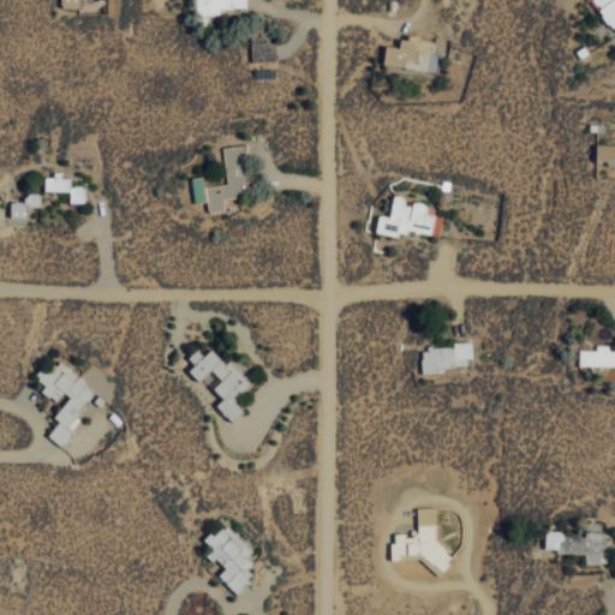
[(220,7),(246,7),(245,0),(195,0),(196,15),(220,15),(220,7)]
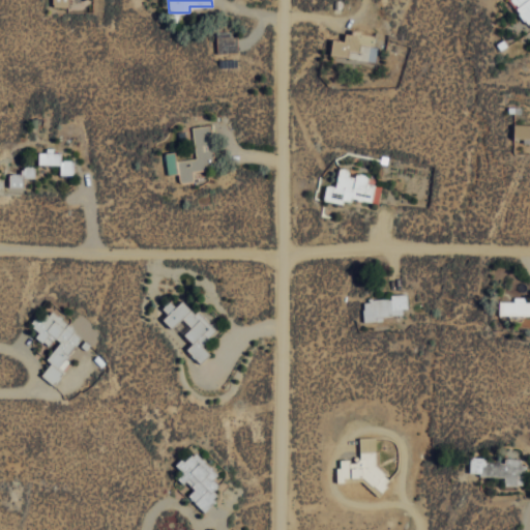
[(529,0),(509,0),(529,29),(529,28),(529,0)]
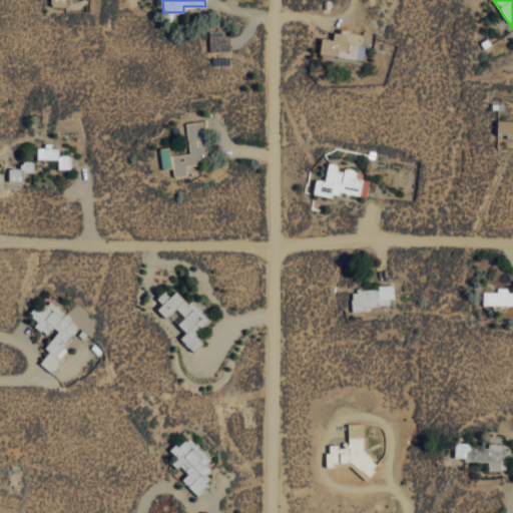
[(208,32),(209,50),(229,50),(228,31),(208,32)]
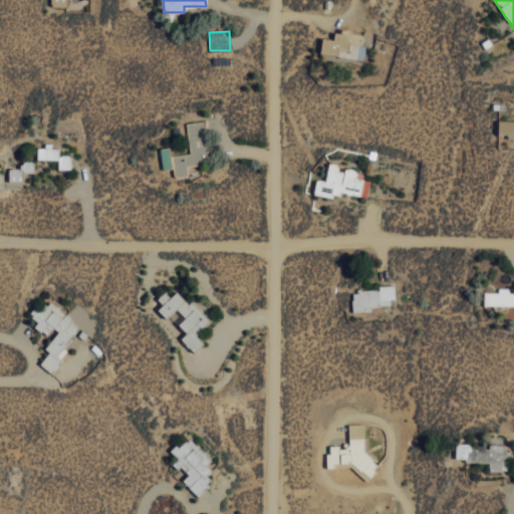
[(160,148),(162,169),(173,168),(174,176),(187,175),(186,165),(208,162),(204,120),(186,122),(189,153),(170,155),(169,147),(160,148)]
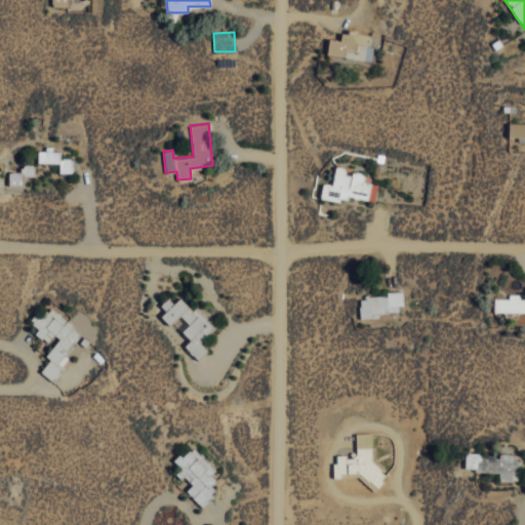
[(37,148),(38,162),(58,162),(59,172),(73,172),(72,158),(59,158),(59,150),(52,151),(52,148),(37,148)]
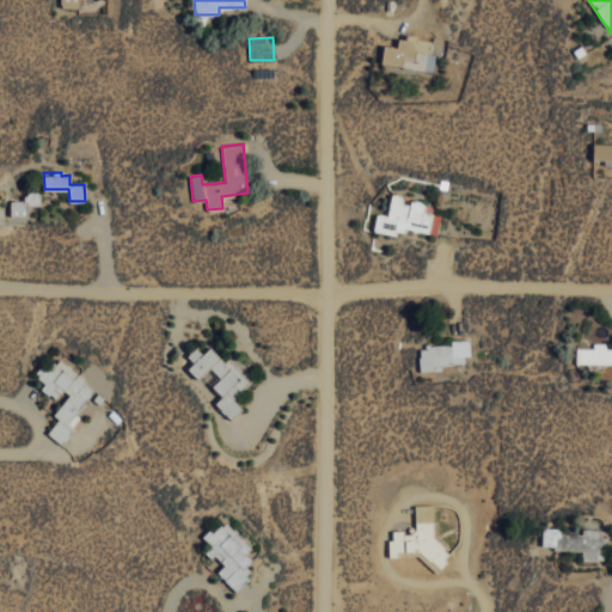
[(10,214),(25,215),(26,203),(40,204),(41,191),(25,191),(25,200),(10,200),(10,214)]
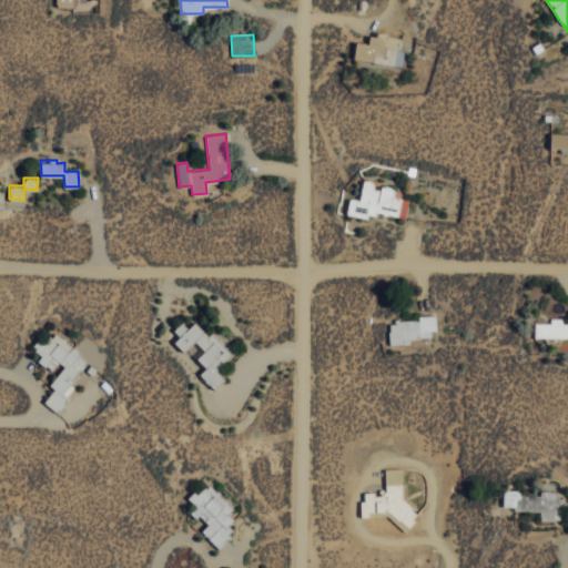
[(406,217),(408,198),(393,195),(394,186),(376,184),(377,181),(363,179),(359,199),(348,198),(346,214),(376,219),(376,213),(406,217)]
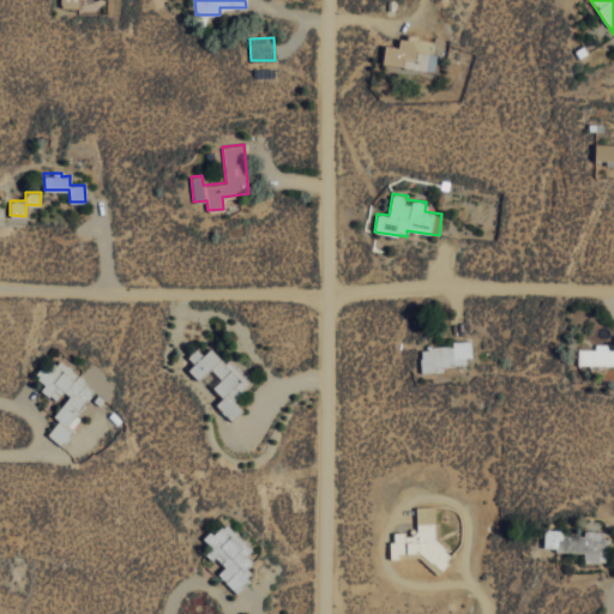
[(421,372),(444,371),(443,363),(473,361),(471,339),(452,341),(452,345),(420,347),(421,372)]
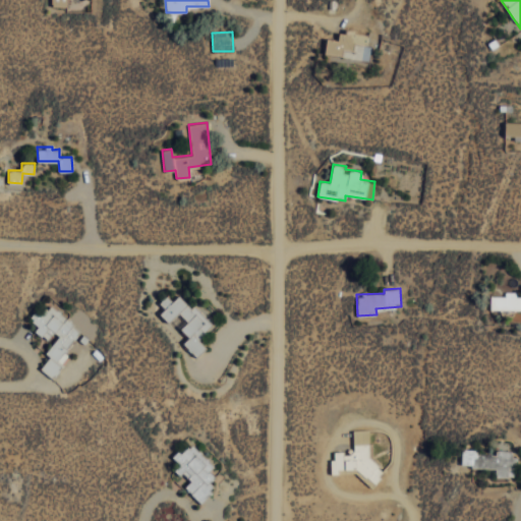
[(490,295),(490,309),(520,309),(520,296),(516,296),(516,291),(505,291),(505,296),(490,295)]
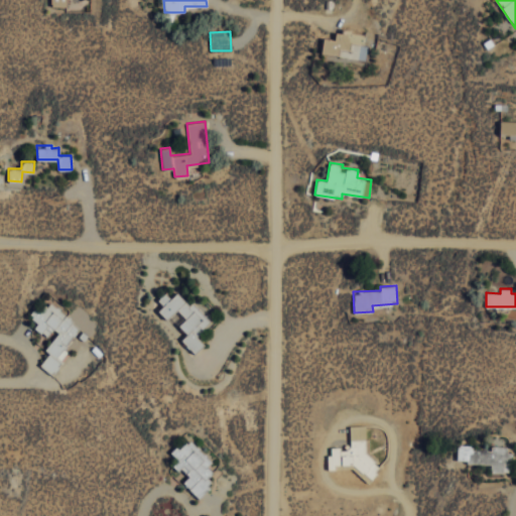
[(213,321),(194,301),(189,304),(177,292),(170,298),(165,292),(157,299),(163,305),(157,310),(166,318),(176,309),(185,318),(178,325),(186,334),(180,340),(194,353),(204,344),(198,337),(213,321)]
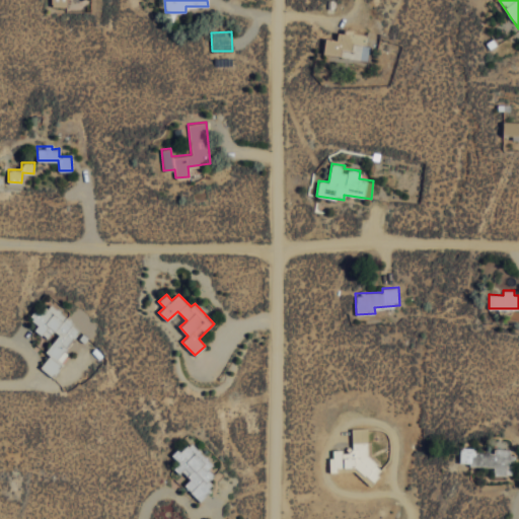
[(84,332),(48,301),(31,319),(38,324),(34,328),(46,339),(54,330),(59,336),(44,351),(49,356),(40,366),(48,373),(84,332)]
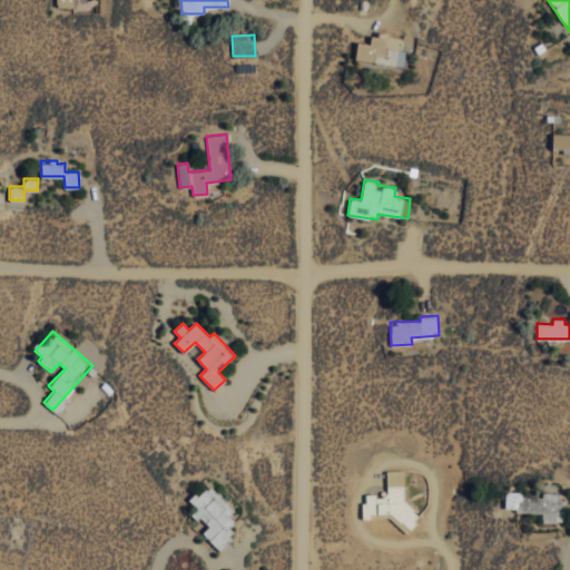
[(408,470),(385,471),(386,494),(363,495),(363,516),(395,514),(395,530),(409,529),(408,470)]
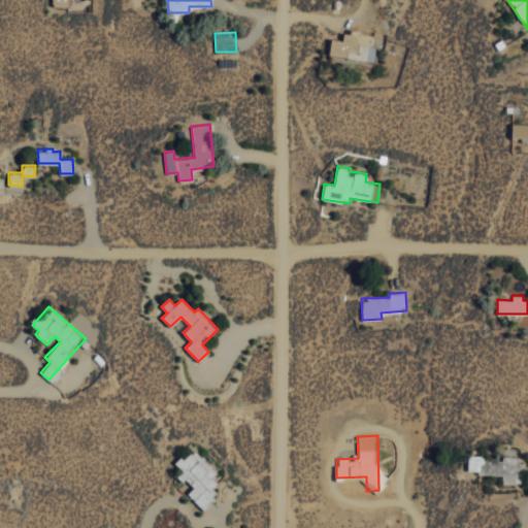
[(217,472),(192,448),(176,464),(183,470),(178,474),(192,488),(187,493),(201,507),(222,487),(211,476),(217,472)]
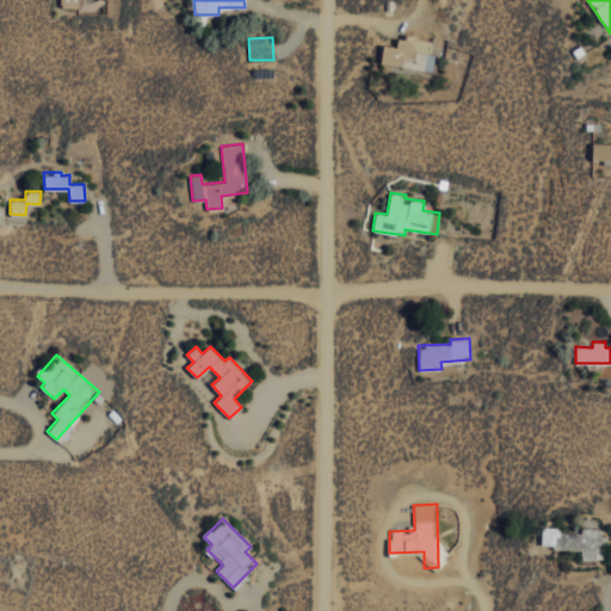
[(541,547),(581,548),(580,559),(603,560),(604,529),(581,528),(581,530),(542,529),(541,547)]
